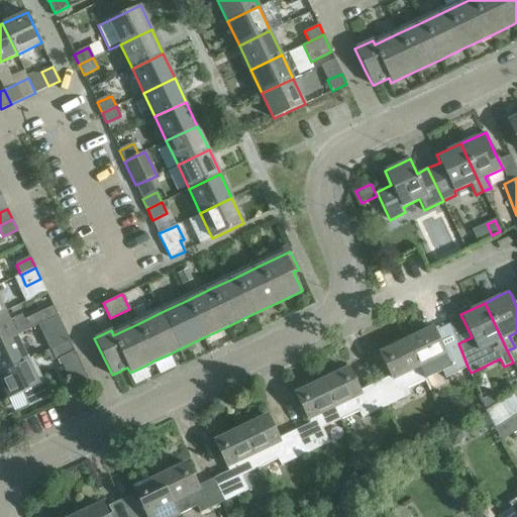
[(53,305),(38,312),(43,323),(58,316),(53,305)]
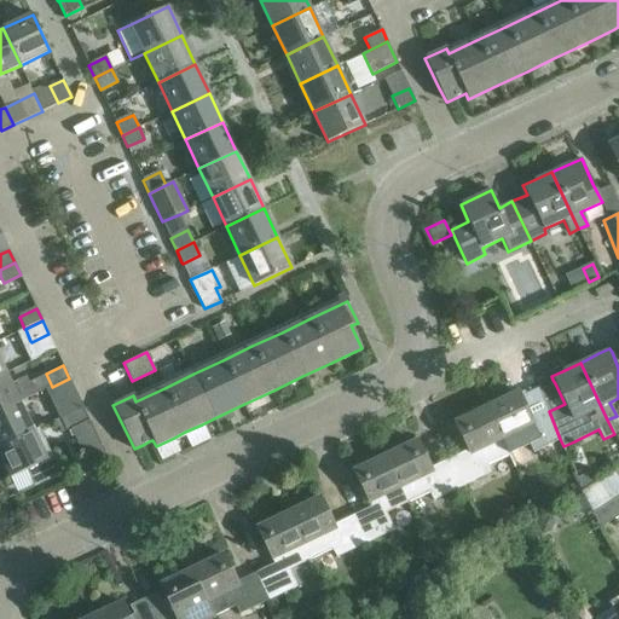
[(0,375),(0,410),(19,401),(6,372),(0,375)]
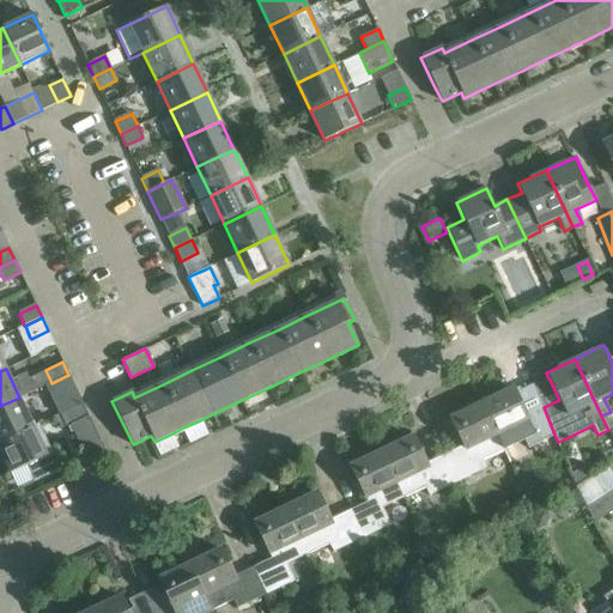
[(68,375),(52,383),(58,395),(74,387),(68,375)]
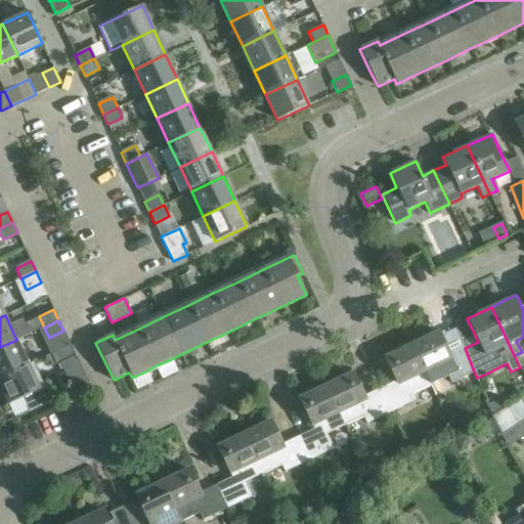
[(449,346),(445,348),(438,332),(411,345),(431,384),(449,376),(452,382),(474,372),(465,348),(461,339),(462,338),(454,322),(453,322),(461,337),(448,342),(449,346)]
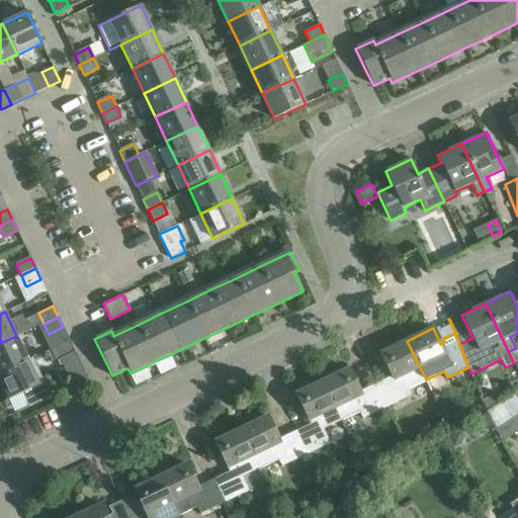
[(0,343),(0,372),(27,360),(16,336),(0,343)]
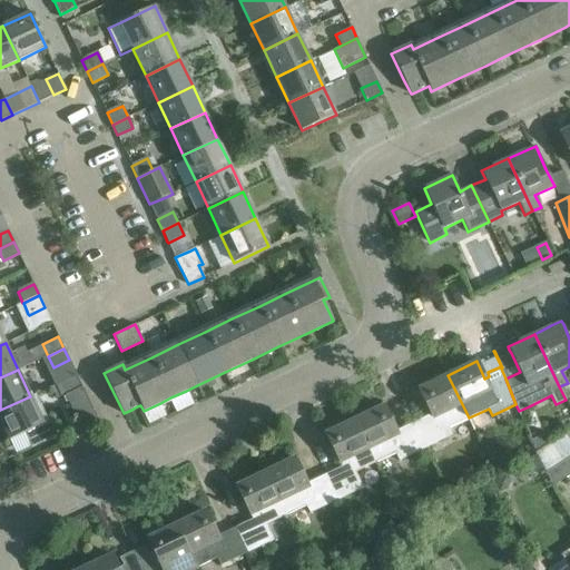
[(89,402),(77,374),(58,384),(56,385),(60,396),(65,394),(72,411),(89,402)]
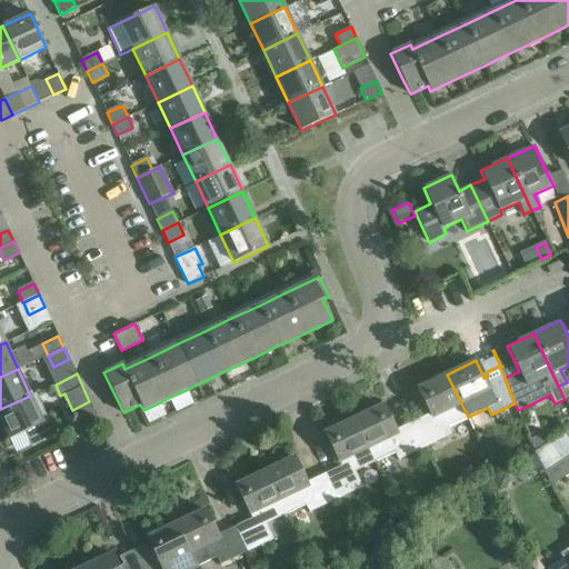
[(430,413),(412,421),(426,447),(451,435),(448,427),(468,417),(447,375),(418,388),(430,413)]
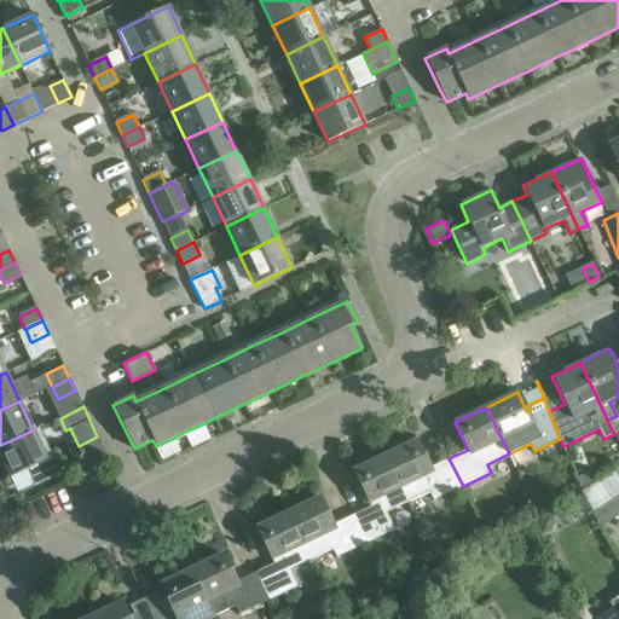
[(52,456),(39,428),(33,431),(0,445),(0,457),(10,478),(27,470),(34,486),(62,473),(55,456),(52,456)]
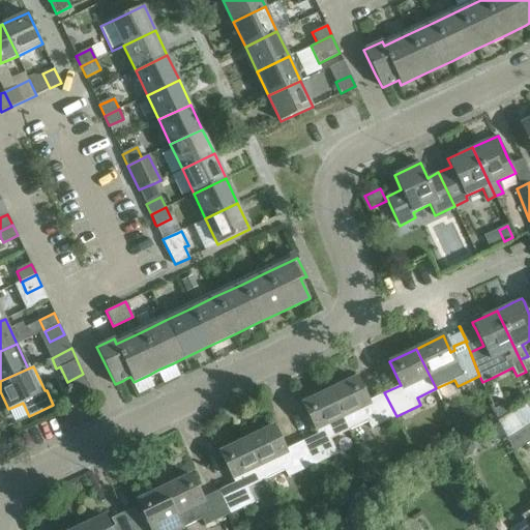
[(83,374),(67,382),(77,404),(93,395),(83,374)]
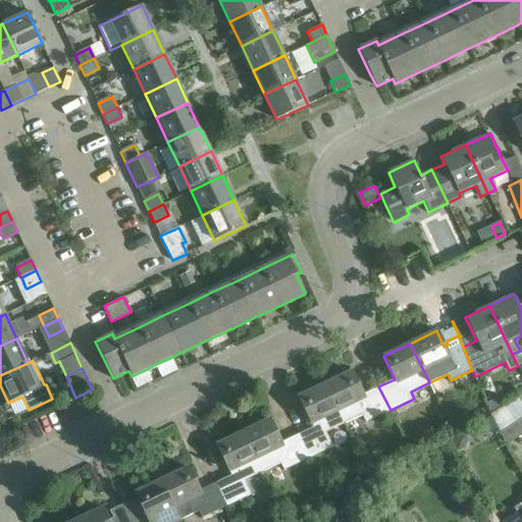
[(351,371),(325,384),(344,423),(362,415),(366,421),(390,410),(378,386),(362,395),(351,371)]
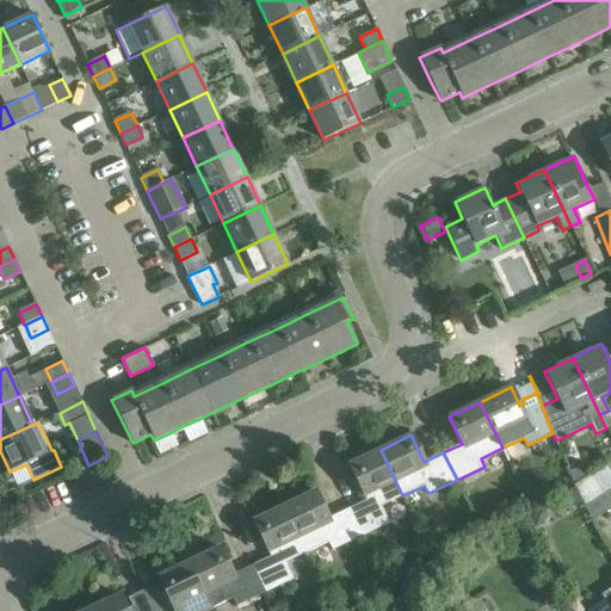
[(365,500),(347,508),(360,536),(389,523),(381,506),(402,495),(381,450),(349,464),(365,500)]
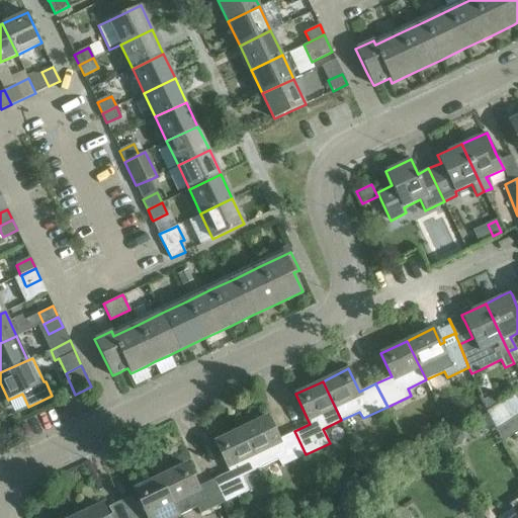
[(461,411),(445,419),(450,430),(466,422),(461,411)]
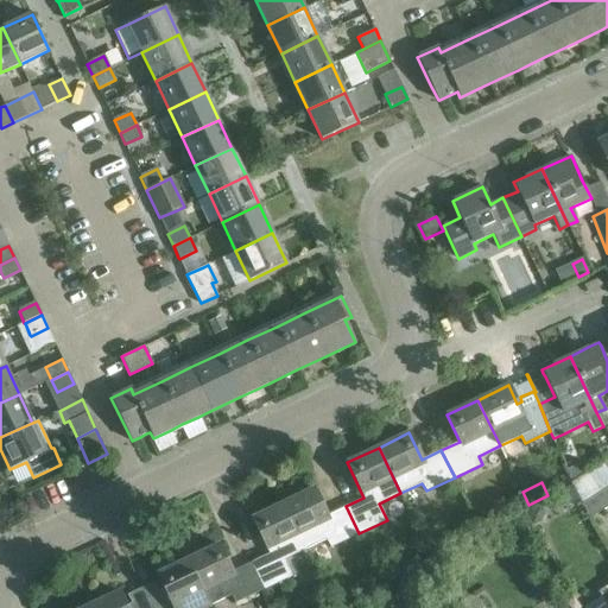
[(607,486),(583,505),(580,507),(587,519),(607,505),(607,486)]
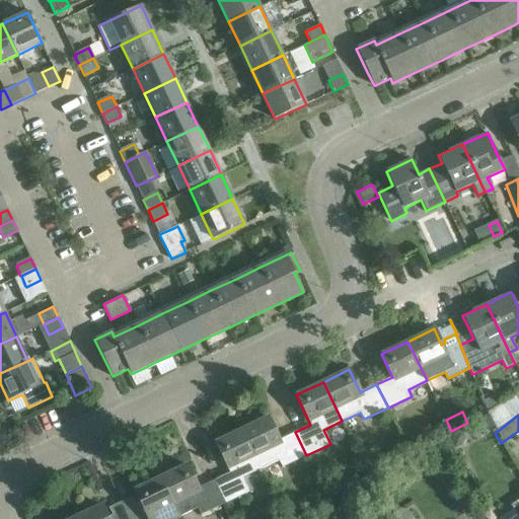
[(306,455),(295,432),(279,440),(268,417),(242,430),(261,468),(279,460),(282,466),(306,455)]
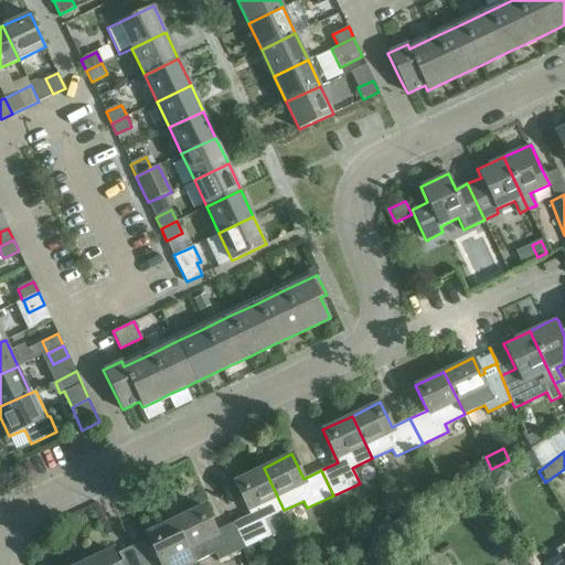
[(249,515),(233,523),(245,547),(272,535),(264,520),(284,510),(264,468),(234,481),(249,515)]
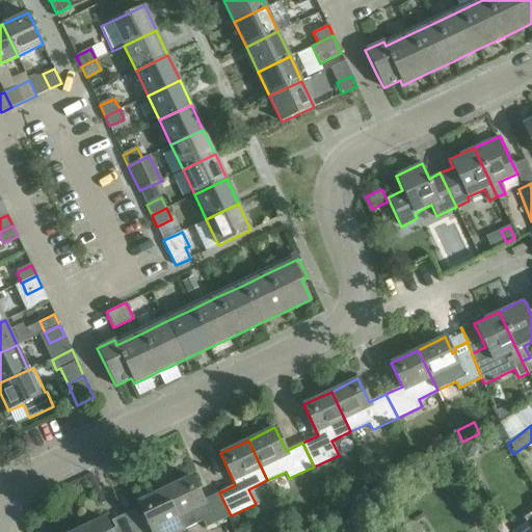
[(462,460),(451,464),(456,475),(467,471),(462,460)]
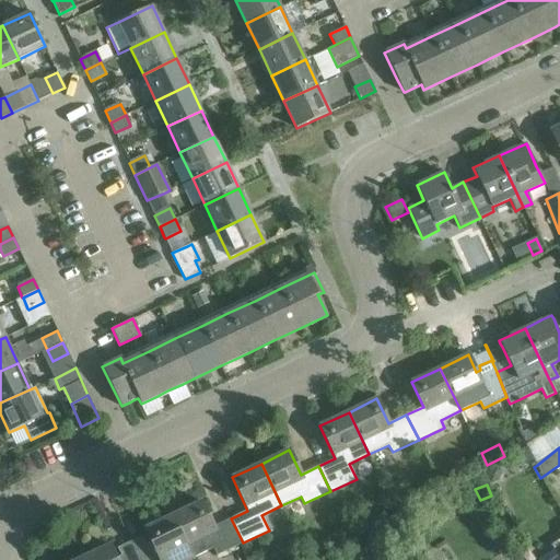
[(243,543),(231,518),(213,526),(201,502),(173,515),(194,557),(213,548),(217,556),(243,543)]
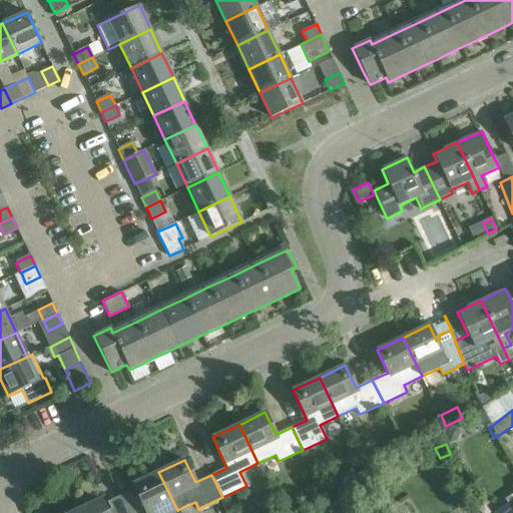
[(143,507),(129,512),(170,512),(177,510),(158,472),(132,484),(143,507)]
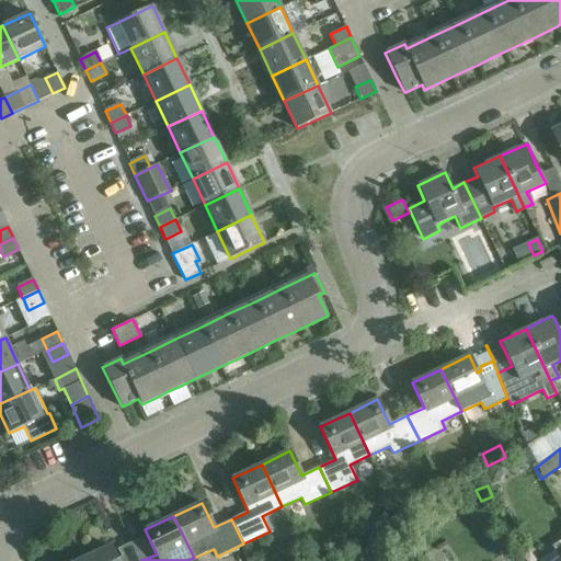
[(560,560),(560,539),(551,546),(559,557),(552,560),(560,560)]
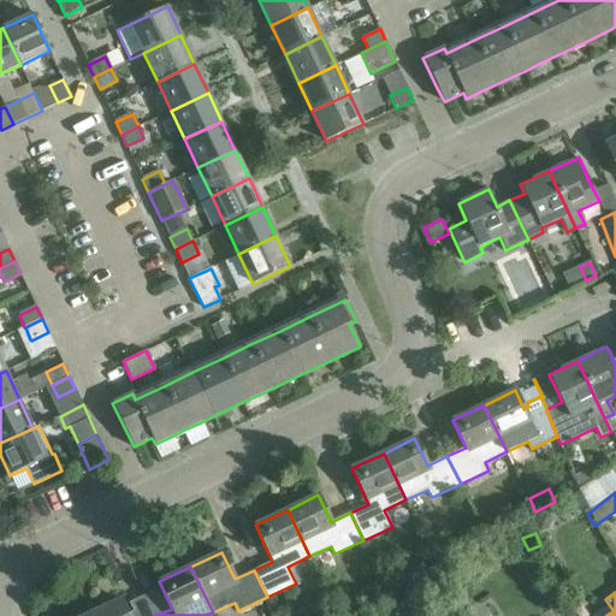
[(129,615),(122,599),(89,614),(90,615),(129,615)]
